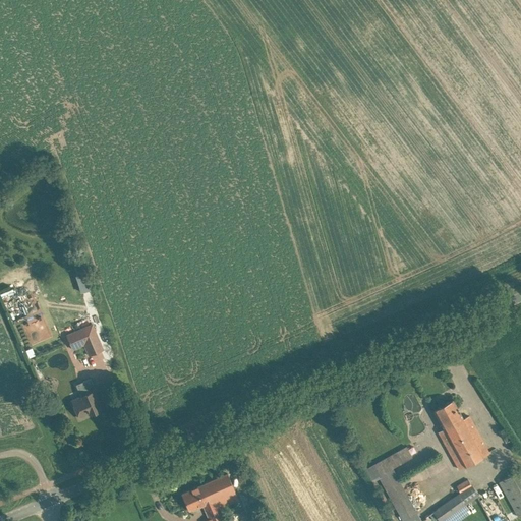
[(88,289),(82,272),(73,275),(78,291),(88,289)]
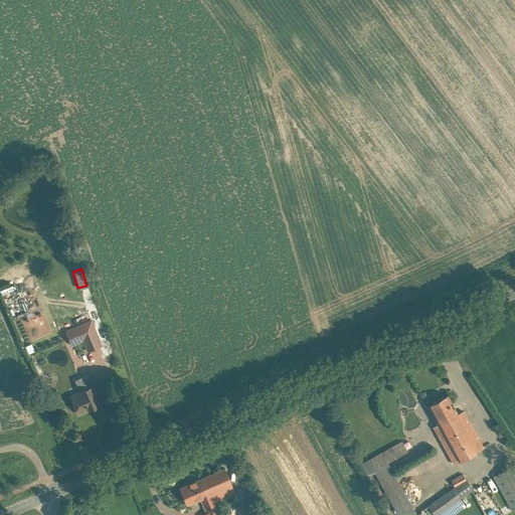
[(91,320),(65,331),(71,345),(82,340),(88,351),(102,345),(91,320)]
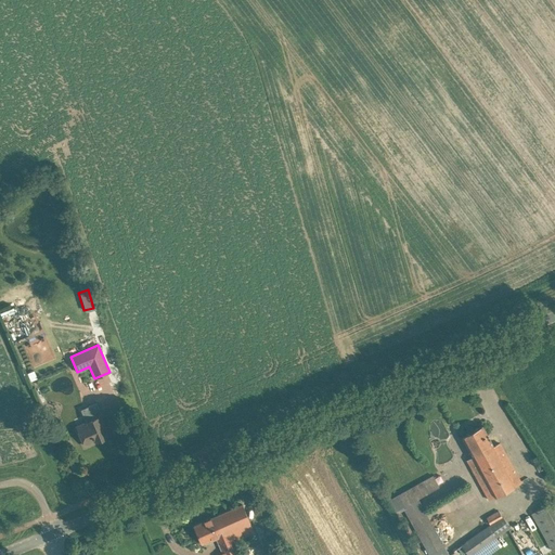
[(87,422),(77,426),(81,436),(86,446),(106,437),(98,416),(98,417),(95,411),(100,410),(97,402),(80,409),(87,422)]
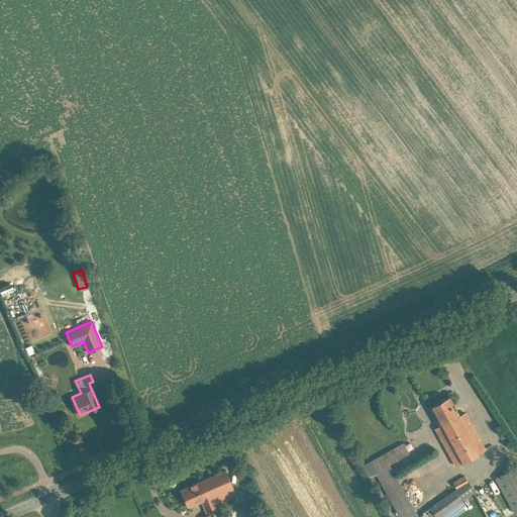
[(430,407),(440,425),(435,428),(455,464),(486,448),(466,412),(459,415),(449,396),(430,407)]
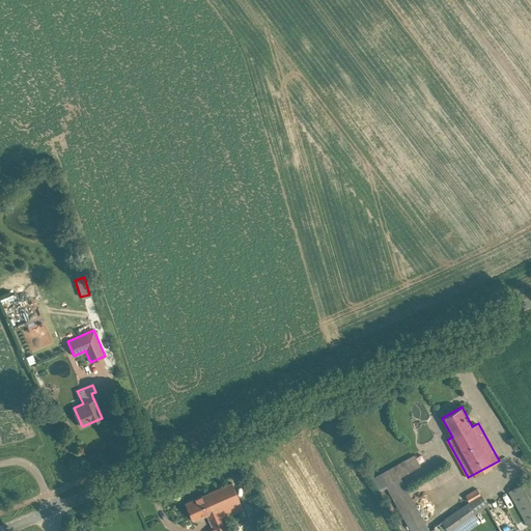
[(424,523),(399,477),(420,466),(414,455),(372,478),(379,488),(386,484),(412,530),(424,523)]
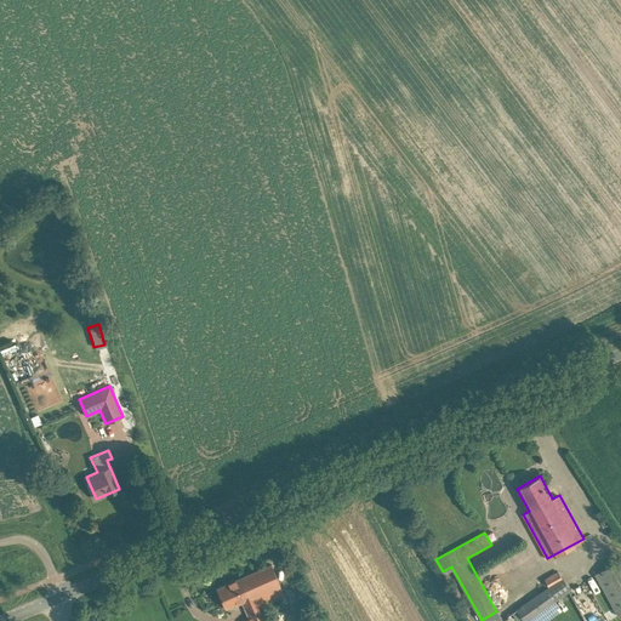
[(620,557),(596,571),(620,615),(620,614),(620,557)]
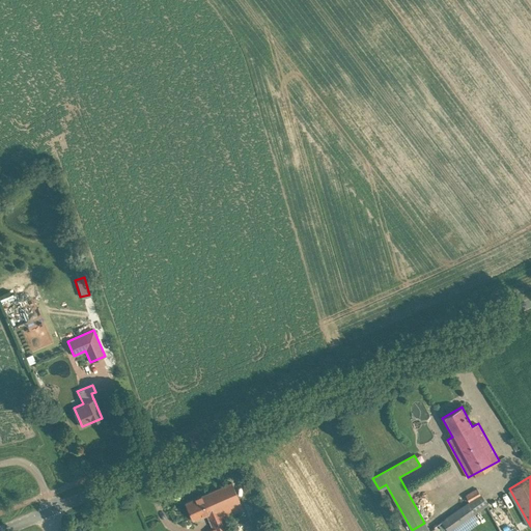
[(228,530),(223,518),(243,509),(239,499),(231,482),(186,502),(193,520),(206,513),(214,530),(228,530)]
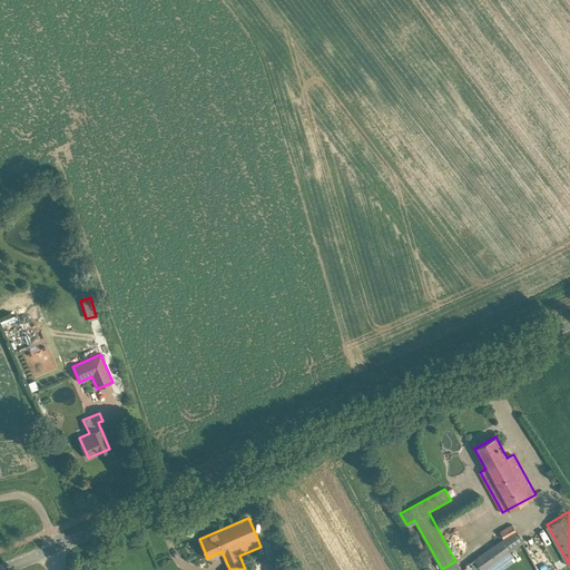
[(500,531),(503,539),(516,532),(512,524),(500,531)]
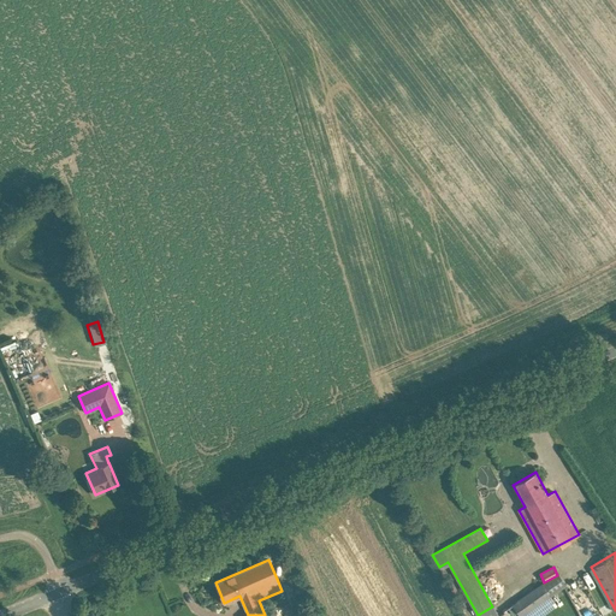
[(517,612),(520,615),(550,596),(542,584),(513,605),(517,612)]
